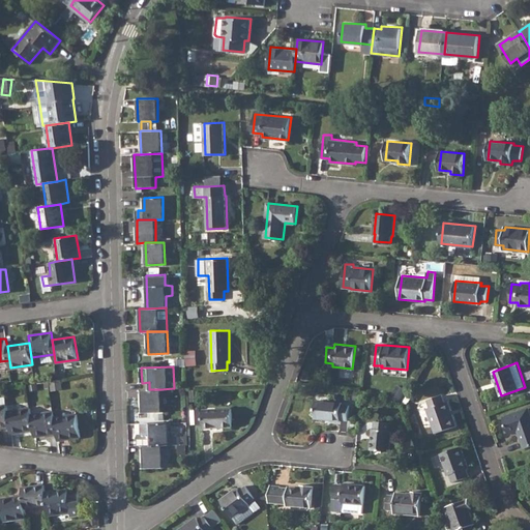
[(403,401),(409,389),(400,384),(393,395),(403,401)]
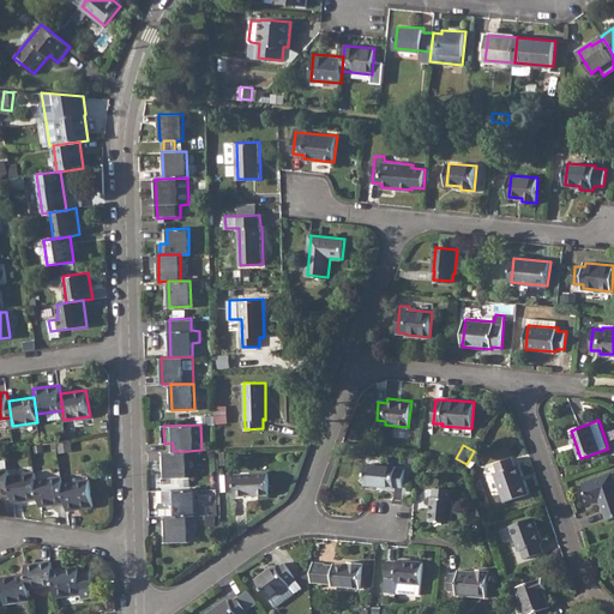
[(173,451),(163,451),(164,477),(187,476),(186,451),(173,451)]
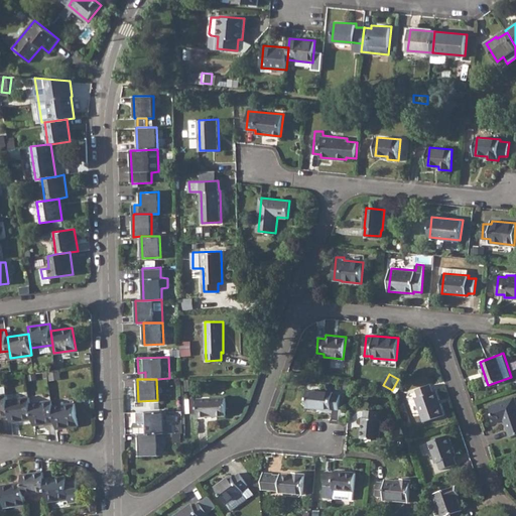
[(418,396),(415,397),(423,421),(444,414),(436,390),(433,391),(430,384),(416,389),(418,396)]
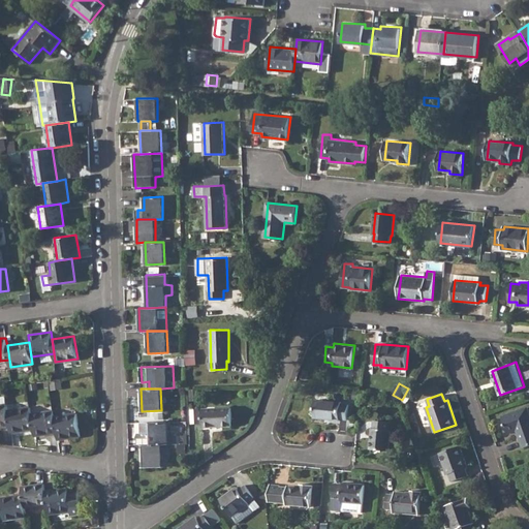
[(316,399),(314,417),(340,419),(340,418),(348,419),(349,403),(341,403),(341,401),(316,399)]
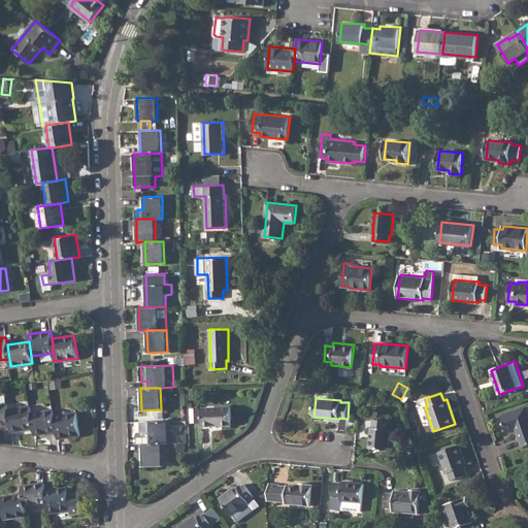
[(7,401),(0,402),(0,425),(10,424),(8,408),(7,401)]
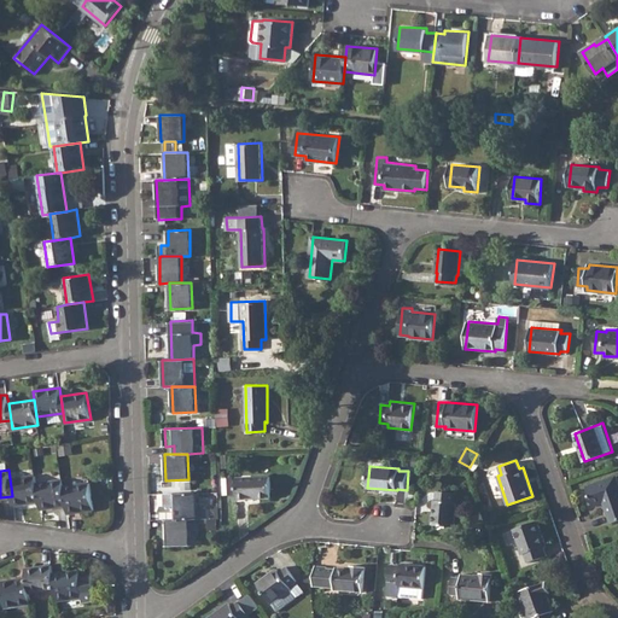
[(36,474),(10,478),(12,496),(13,505),(40,501),(36,483),(36,474)]
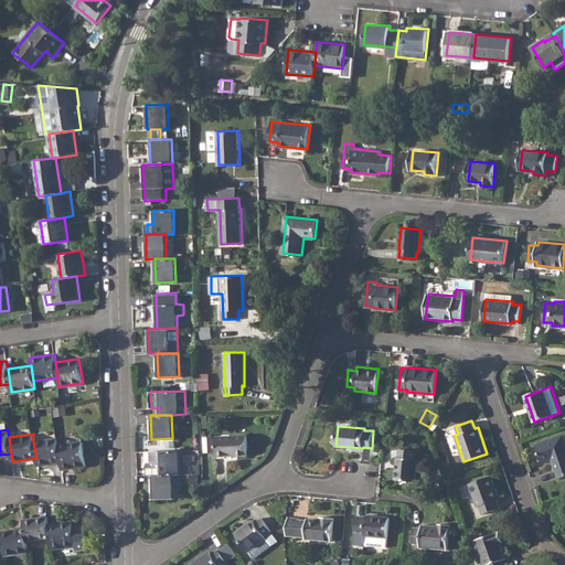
[(564,439),(563,434),(536,444),(543,461),(552,459),(558,478),(564,475),(564,439)]
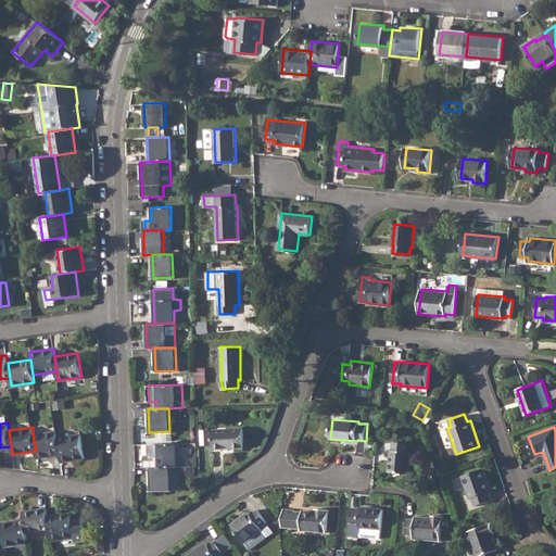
[(243,428),(214,429),(214,447),(244,447),(243,428)]
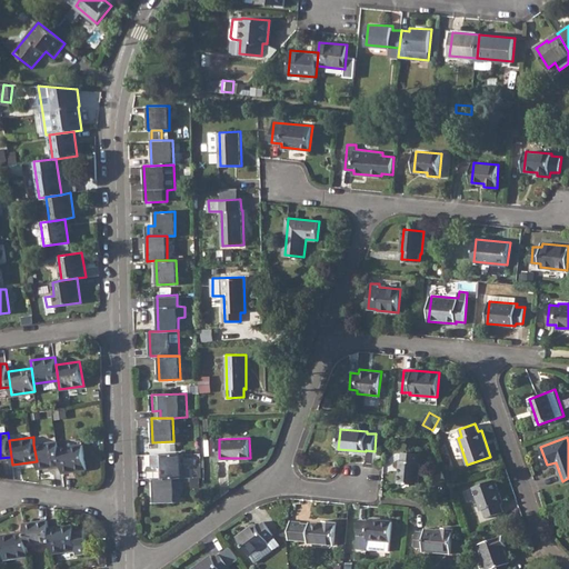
[(58,441),(33,445),(37,461),(38,468),(61,465),(59,448),(58,441)]
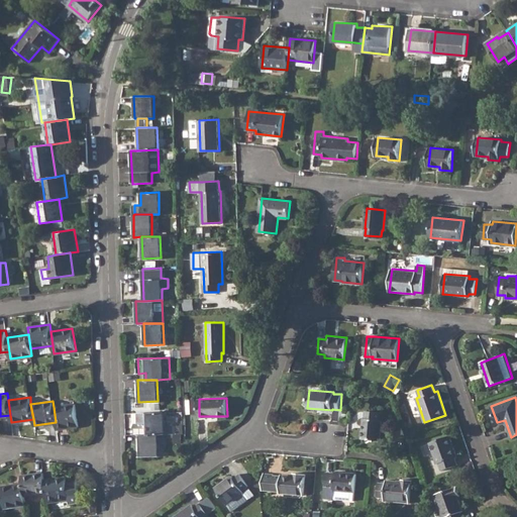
[(75,404),(54,407),(56,422),(57,429),(78,425),(75,404)]
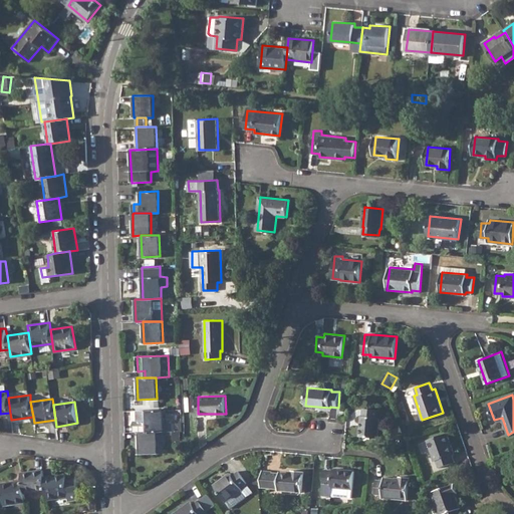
[(361,415),(359,436),(377,437),(379,416),(377,416),(378,409),(363,408),(363,415),(361,415)]
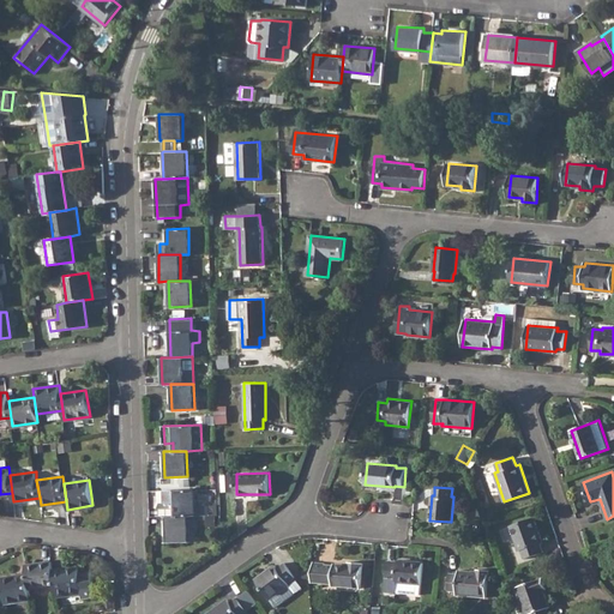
[(196,488),(173,489),(164,489),(164,501),(174,501),(174,515),(188,515),(197,515),(196,488)]
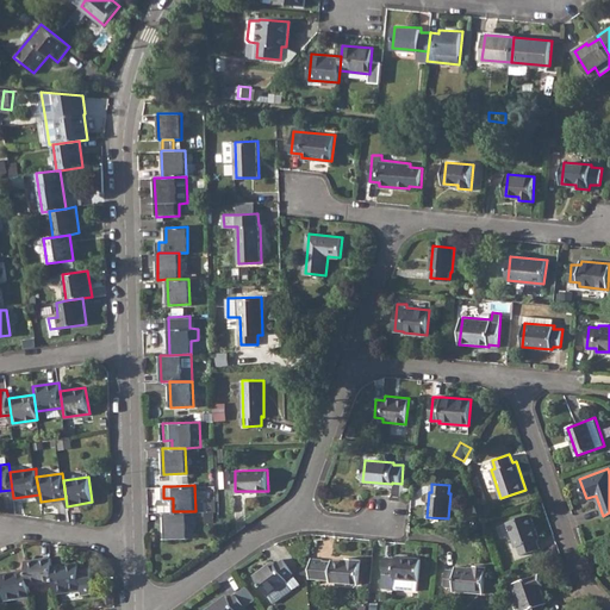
[(173,511),(165,512),(165,537),(187,537),(187,511),(173,511)]
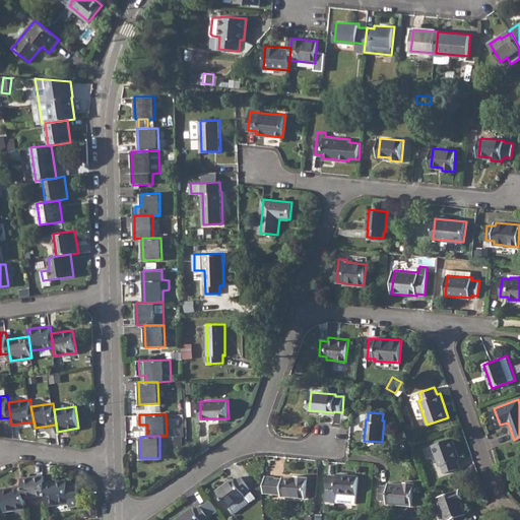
[(452,438),(432,444),(440,466),(442,466),(444,472),(461,467),(458,460),(460,459),(452,438)]
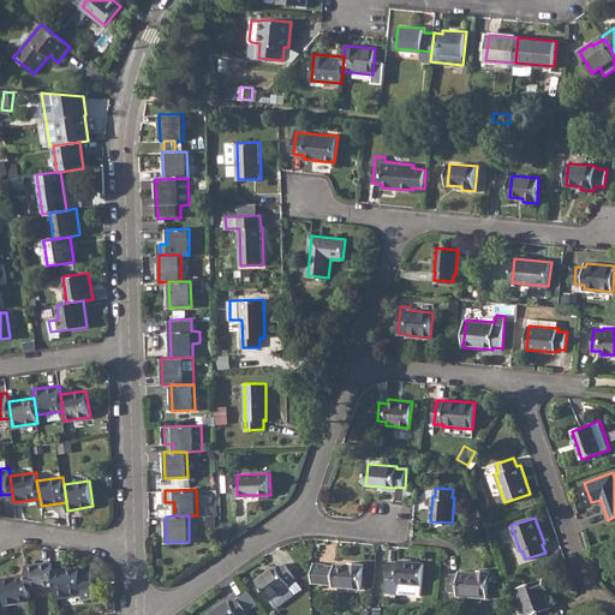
[(388,562),(386,590),(421,593),(423,562),(399,560),(399,562),(388,562)]
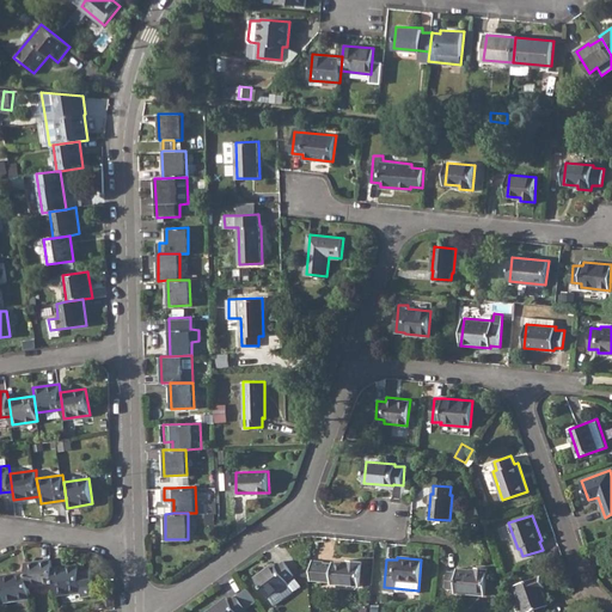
[(51,558),(25,562),(26,571),(29,587),(55,583),(53,567),(51,558)]
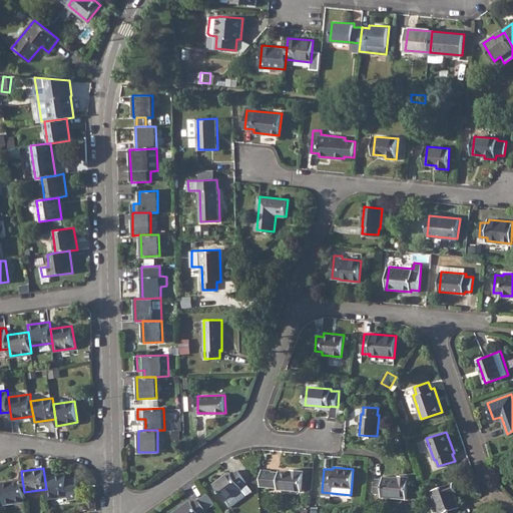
[(260,468),(259,485),(279,487),(278,488),(302,490),(303,470),(292,469),(292,471),(280,470),(280,472),(272,471),(272,468),(260,468)]
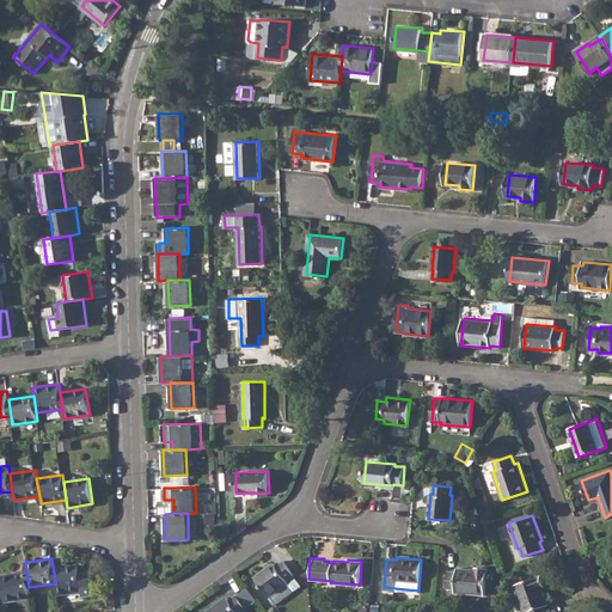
[(294,589),(287,579),(293,575),(283,560),(276,564),(274,562),(255,576),(275,605),(294,589)]
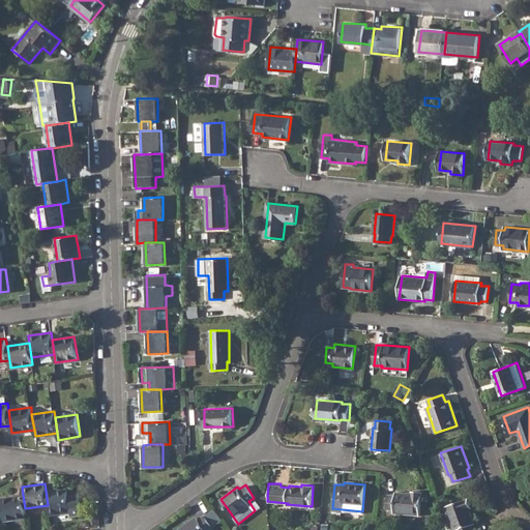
[(67,488),(46,491),(48,505),(49,514),(70,511),(70,516),(82,514),(79,492),(68,493),(67,488)]
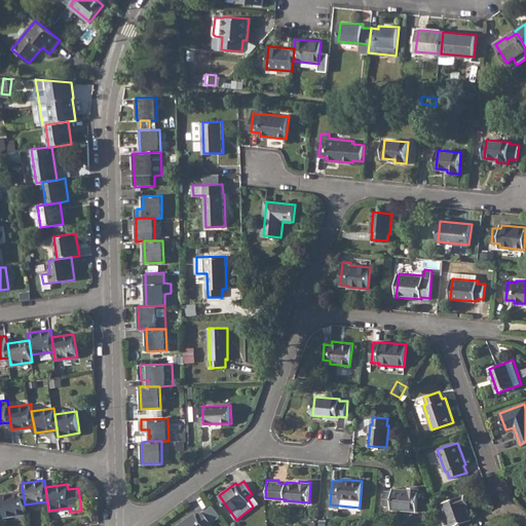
[(384,490),(383,504),(390,505),(390,510),(416,512),(418,488),(409,488),(409,489),(392,488),(392,490),(384,490)]
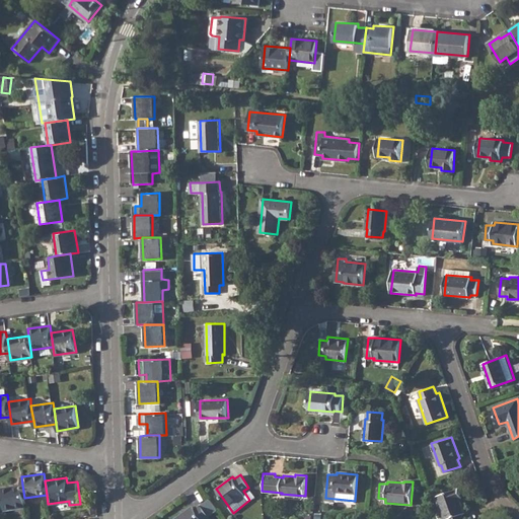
[(24,498),(22,485),(0,488),(4,510),(25,507),(24,498)]
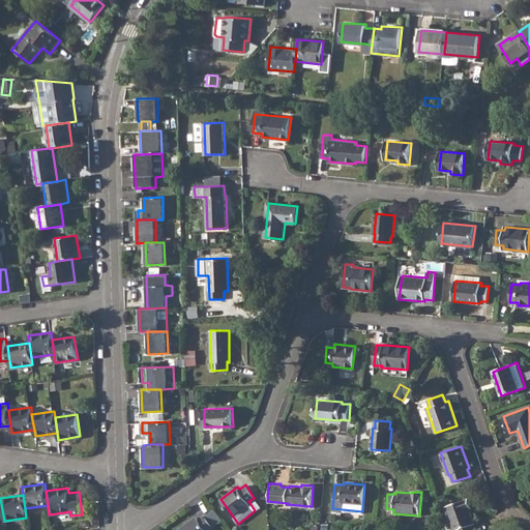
[(468,498),(445,505),(454,529),(455,529),(457,529),(473,529),(471,525),(474,524),(469,508),(471,507),(468,498)]
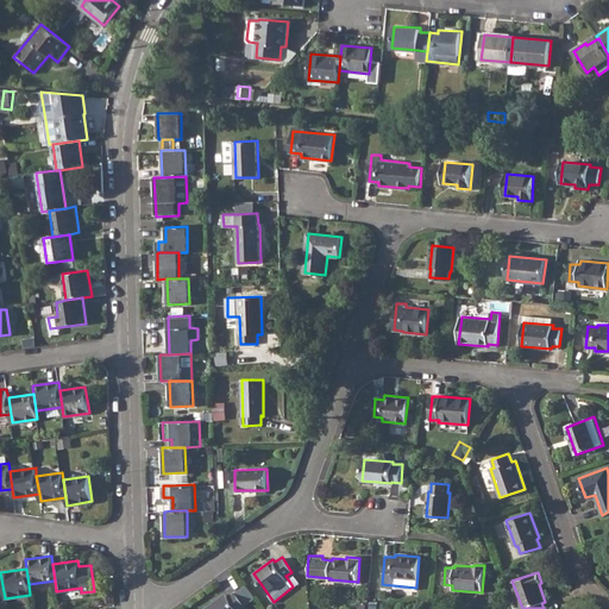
[(225,592),(203,608),(240,608),(245,606),(234,590),(227,596),(225,592)]
